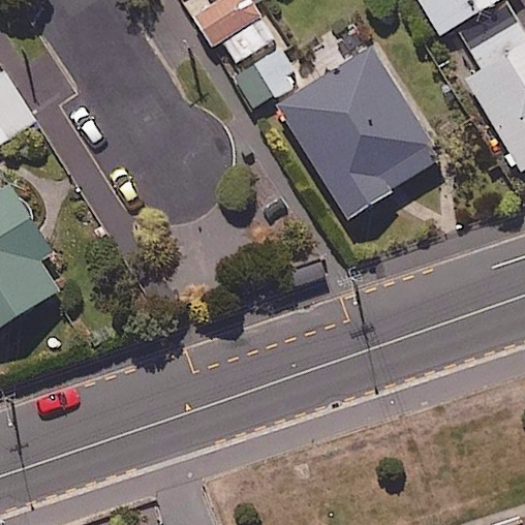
[(218,44),(259,21),(247,0),(206,0),(208,4),(191,13),(211,49),(218,44)]
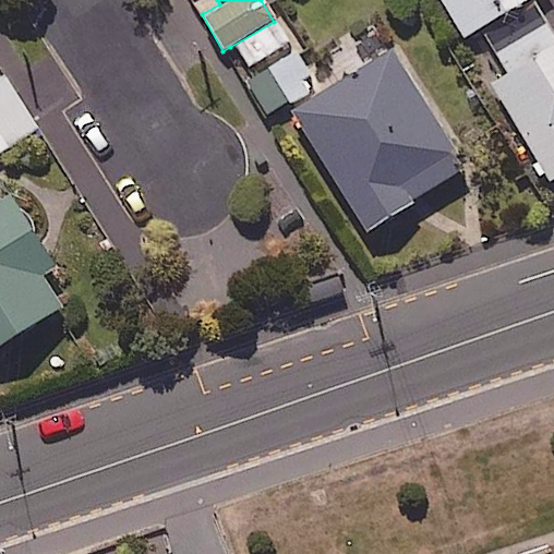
[(553,35),(532,0),(441,0),(462,36),(479,26),(507,73),(491,84),(549,180),(553,176),(553,35)]
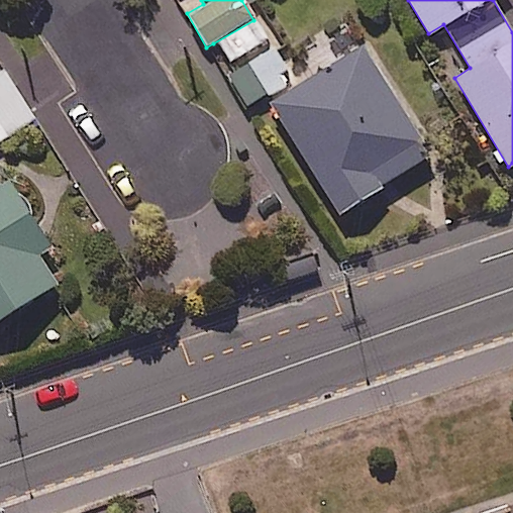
[(253,20),(213,43),(225,65),(266,41),(253,20)]
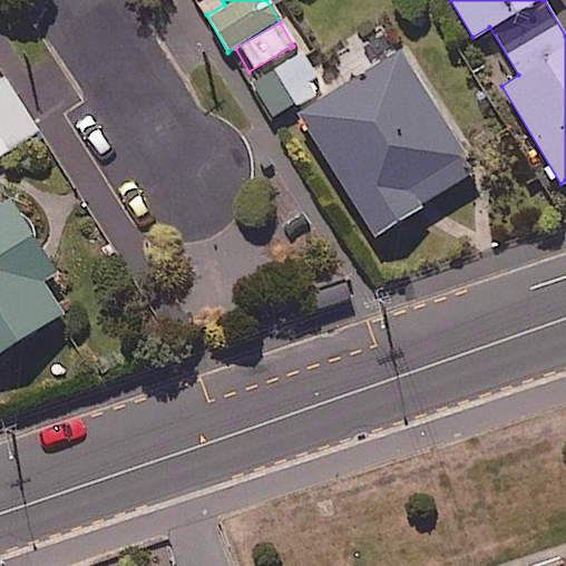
[(316,93),(296,52),(250,77),(269,116),(316,93)]
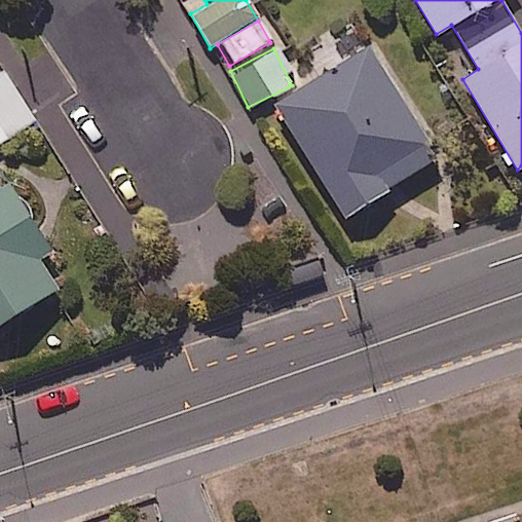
[(438,157),(370,48),(276,107),(344,215),(438,157)]
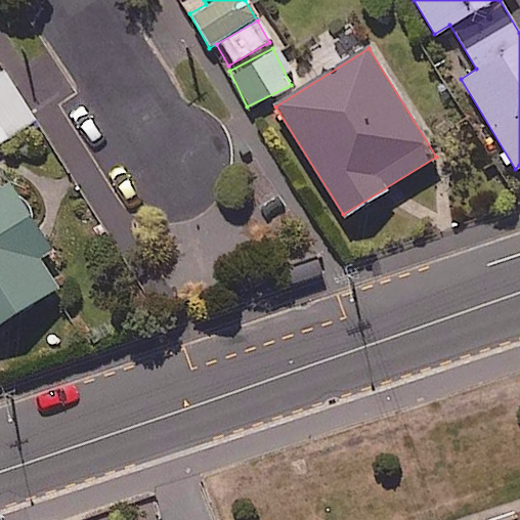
[(0,140),(33,120),(2,73),(0,74),(0,140)]
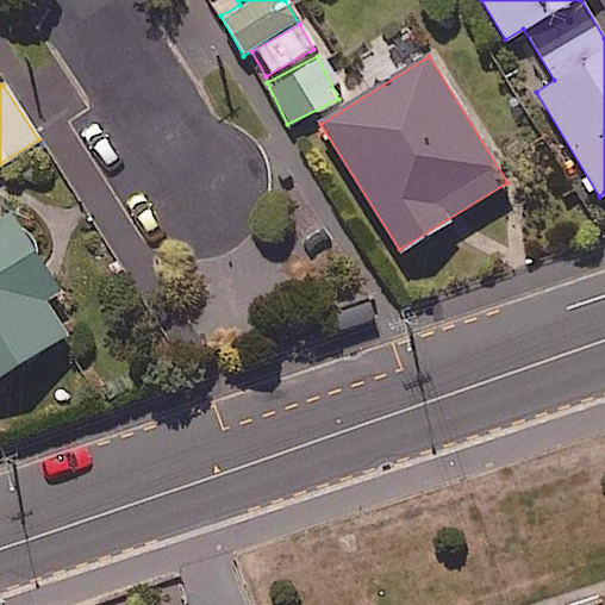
[(0,373),(66,332),(43,294),(60,284),(13,210),(0,218),(0,373)]
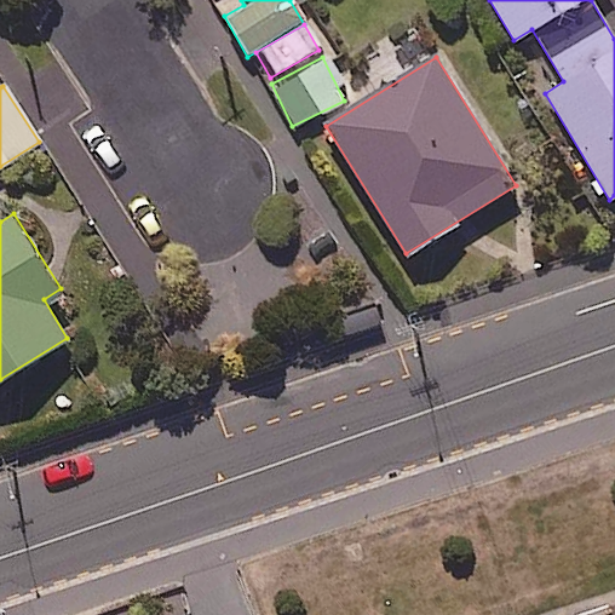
All buildings are outlined.
